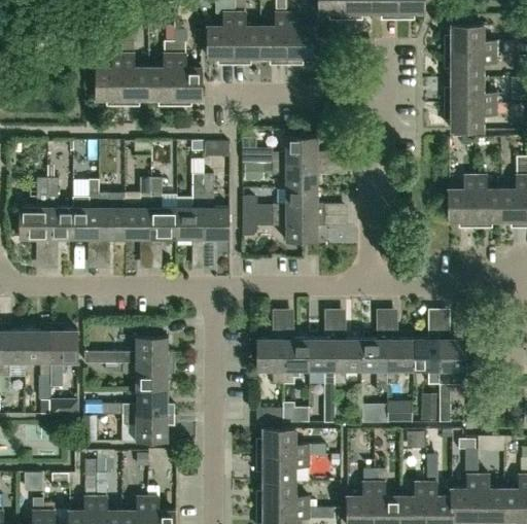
[(286,11),(286,0),(275,0),(276,11),(286,11)]
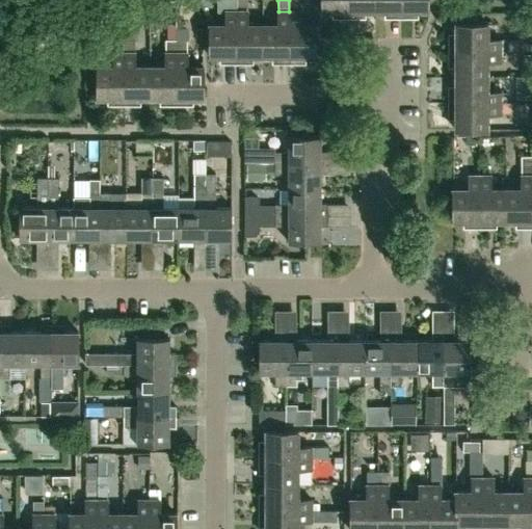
[(322,0),(322,14),(339,14),(339,21),(349,21),(349,0),(322,0)]
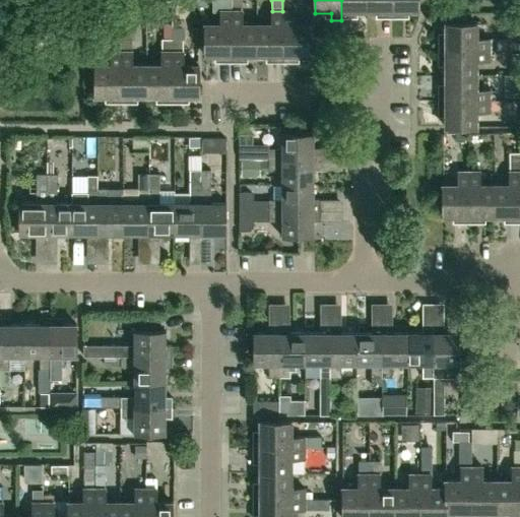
[(367,13),(367,0),(341,0),(341,20),(352,20),(351,13),(367,13)]
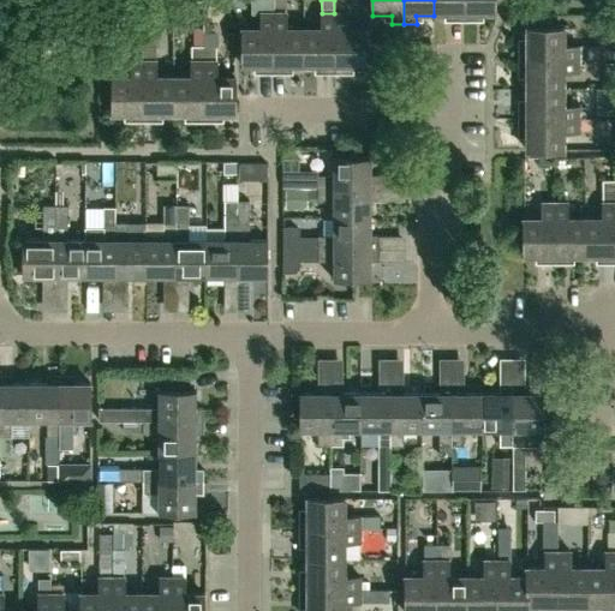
[(465,24),(464,0),(434,0),(434,16),(453,16),(453,24),(465,24)]
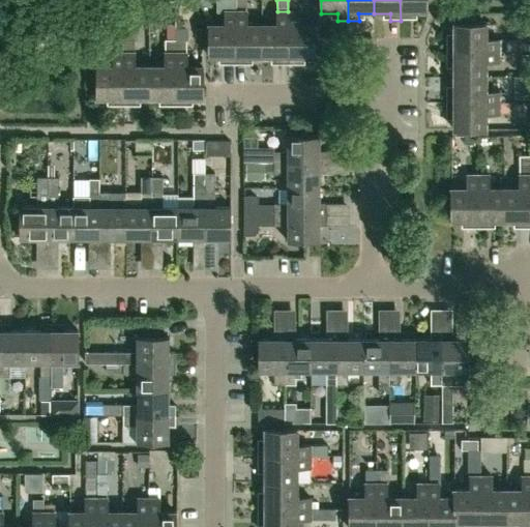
[(400,0),(401,21),(411,21),(411,13),(428,13),(427,0),(400,0)]
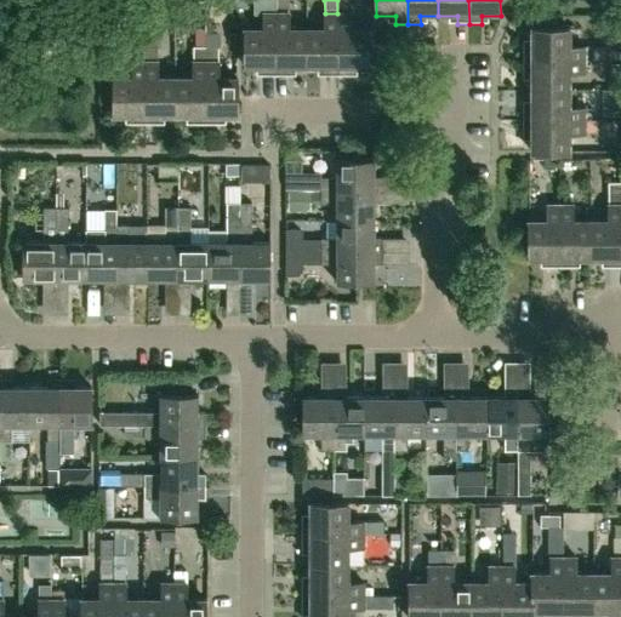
[(285,78),(285,7),(275,6),(277,17),(263,17),(263,32),(245,32),(245,70),(263,70),(263,78),(285,78)]
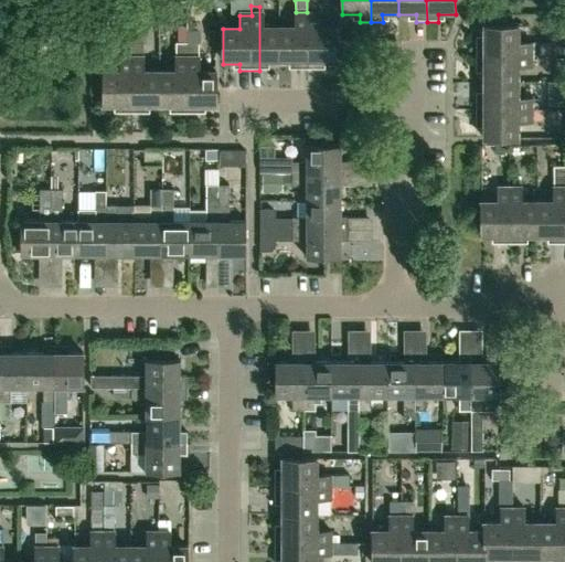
[(279,64),(279,29),(263,29),(263,16),(262,16),(260,7),(259,7),(259,71),(262,71),(263,64),(279,64)]
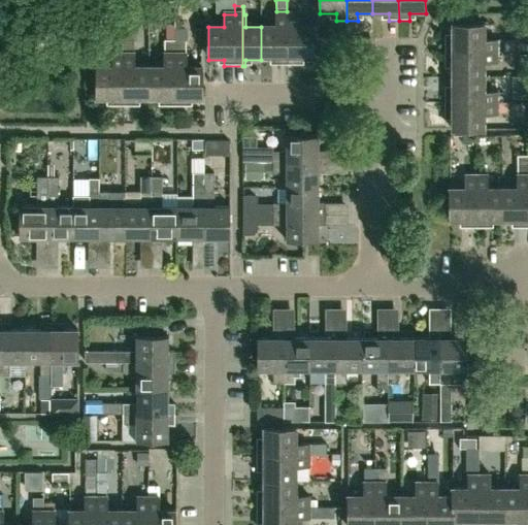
[(275,66),(278,66),(278,14),(275,14),(275,27),(261,27),(261,60),(275,60),(275,66)]
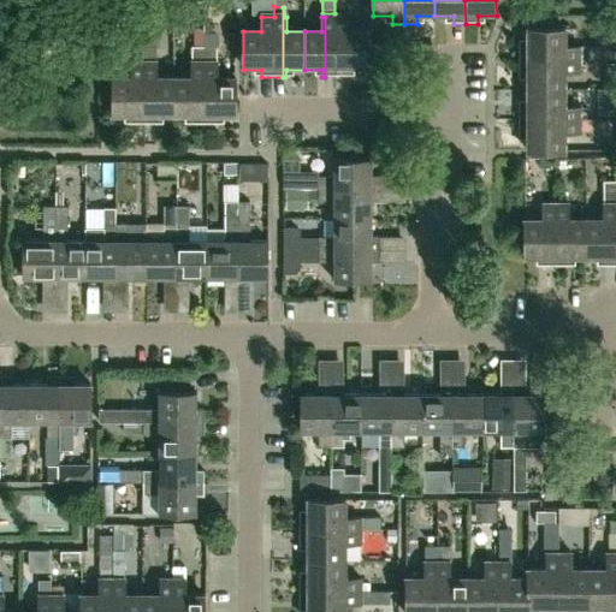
[(325,17),(325,77),(347,77),(347,70),(366,70),(366,31),(347,31),(347,17),(325,17)]
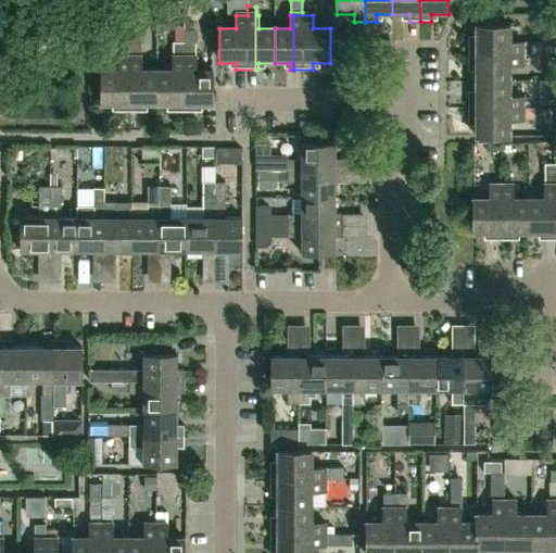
[(469,55),(525,55),(525,57),(543,57),(543,45),(510,45),(510,27),(477,27),(477,45),(469,45),(469,55)]
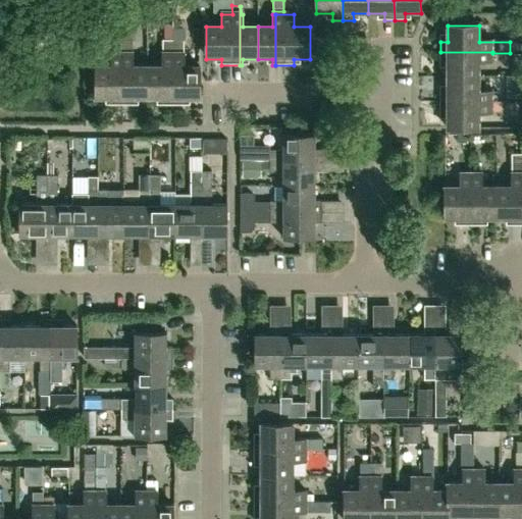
[(186,42),(185,31),(172,31),(172,42),(173,106),(184,106),(184,100),(200,100),(199,67),(184,67),(184,55),(183,42),(186,42)]
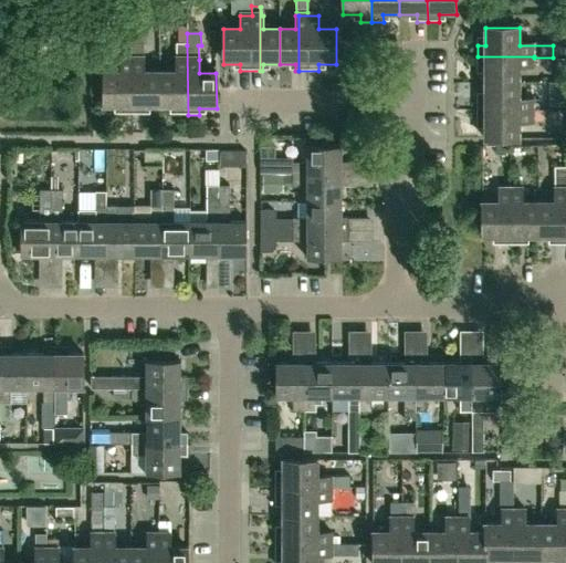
[(133,115),(132,45),(118,44),(119,59),(119,73),(104,73),(104,108),(119,108),(119,115),(133,115)]
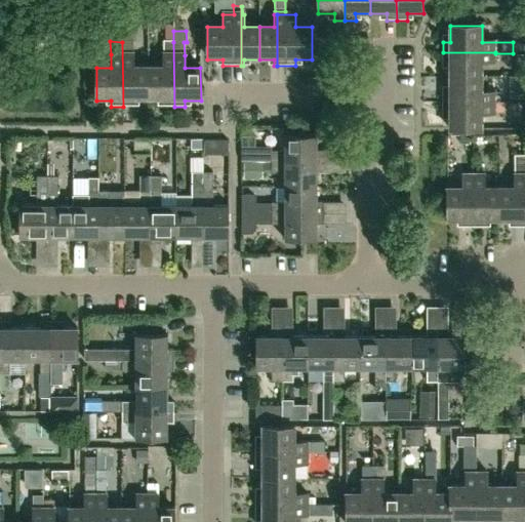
[(149,101),(149,68),(133,68),(132,42),(122,42),(123,107),(132,107),(132,101),(149,101)]
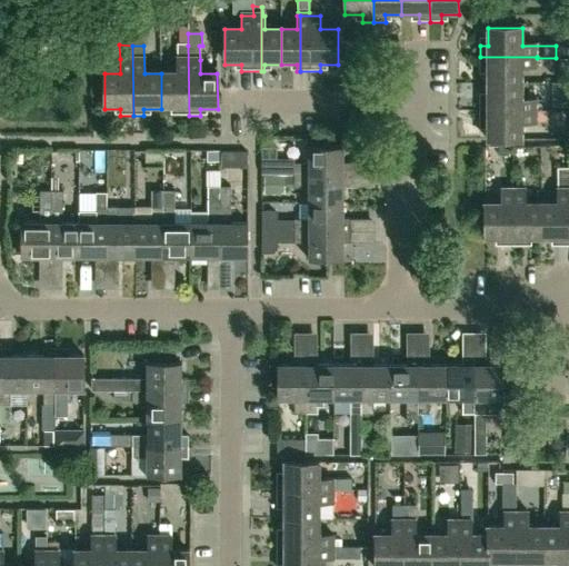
[(177,116),(189,116),(188,46),(177,46),(177,73),(161,73),(161,109),(177,109),(177,116)]
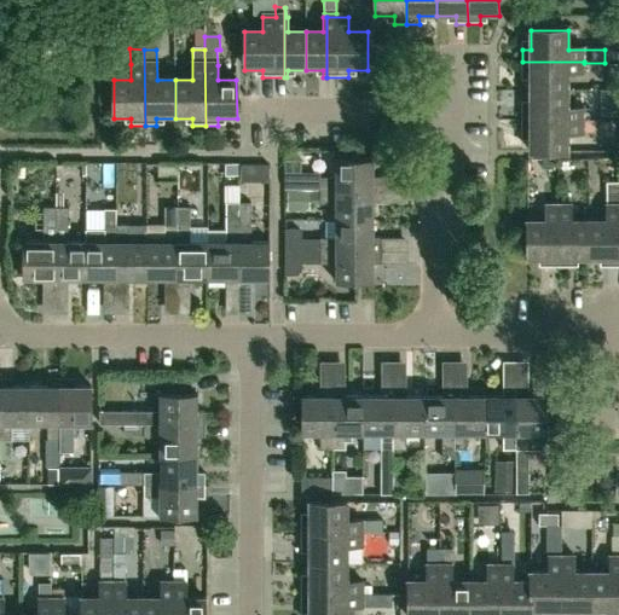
[(584,62),(522,62),(522,75),(531,75),(531,92),(570,92),(568,75),(584,75),(584,63),(584,62)]
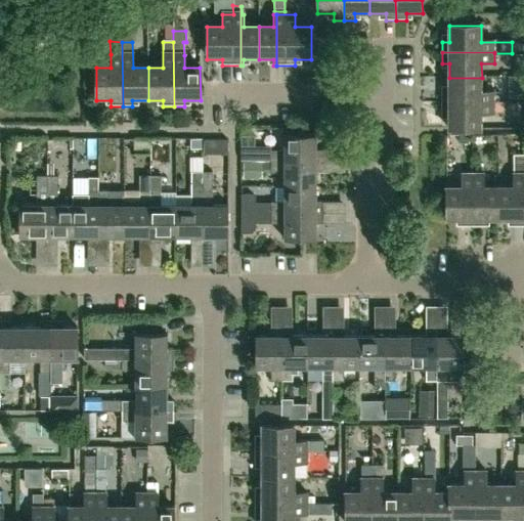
[(443,104),(495,103),(495,93),(482,93),(482,78),(449,78),(449,93),(443,93),(443,104)]
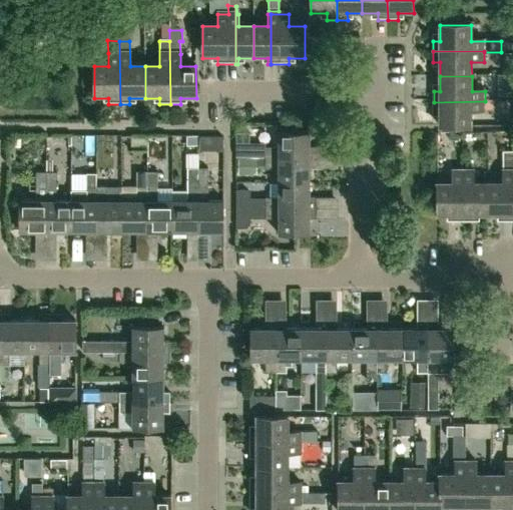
[(485,101),(434,102),(434,113),(441,113),(441,127),(472,127),(472,112),(485,112),(485,101)]
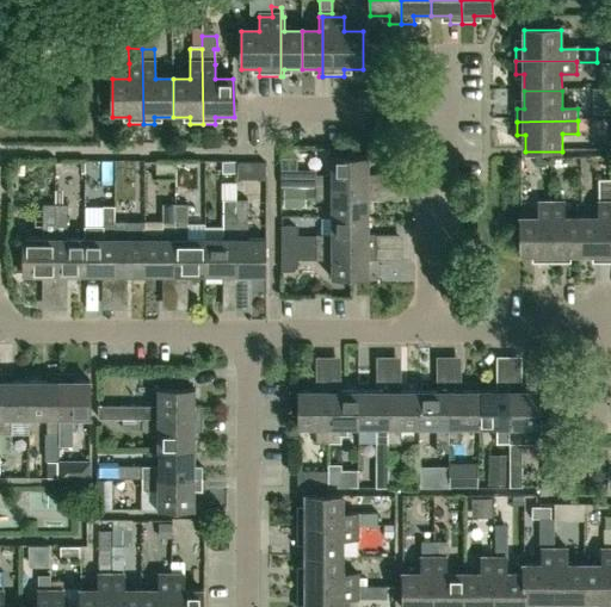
[(318,190),(377,190),(377,177),(370,177),(370,159),(333,159),(333,177),(318,177),(318,190)]
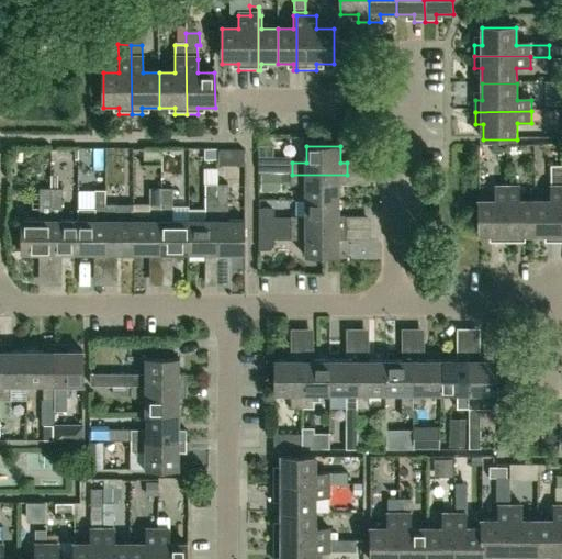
[(273,147),(258,147),(258,159),(273,159),(273,147)]
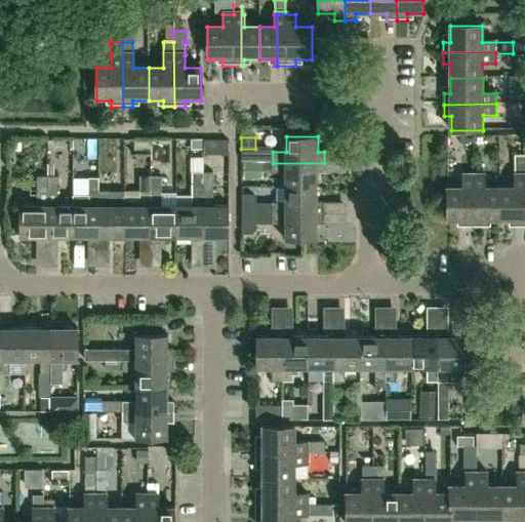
[(515,228),(524,227),(524,157),(514,157),(514,175),(515,175),(515,189),(499,189),(499,222),(515,222),(515,228)]
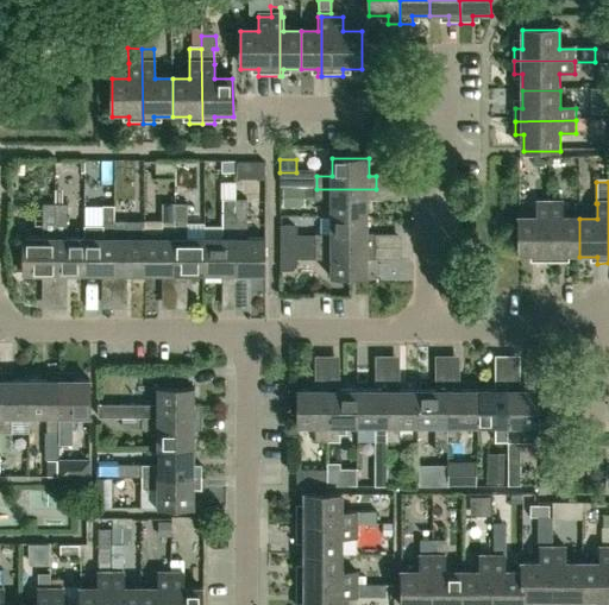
[(332,201),(332,219),(368,219),(368,201),(375,201),(376,189),(316,189),(316,191),(282,191),(282,210),(303,210),(303,200),(332,201)]
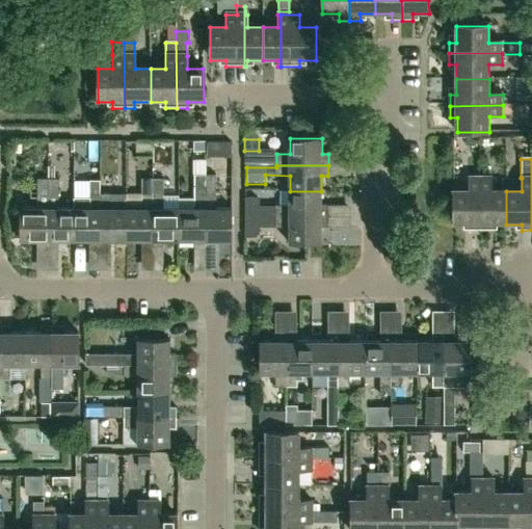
[(204,248),(216,248),(216,241),(232,242),(232,209),(216,209),(216,177),(205,178),(204,248)]
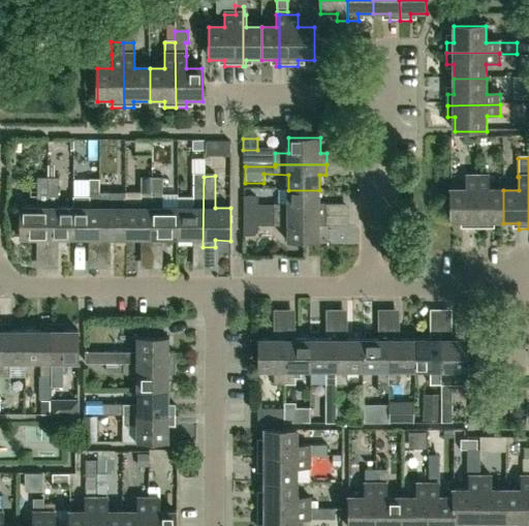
[(203,247),(204,177),(193,177),(193,208),(178,208),(178,240),(193,241),(193,247),(203,247)]
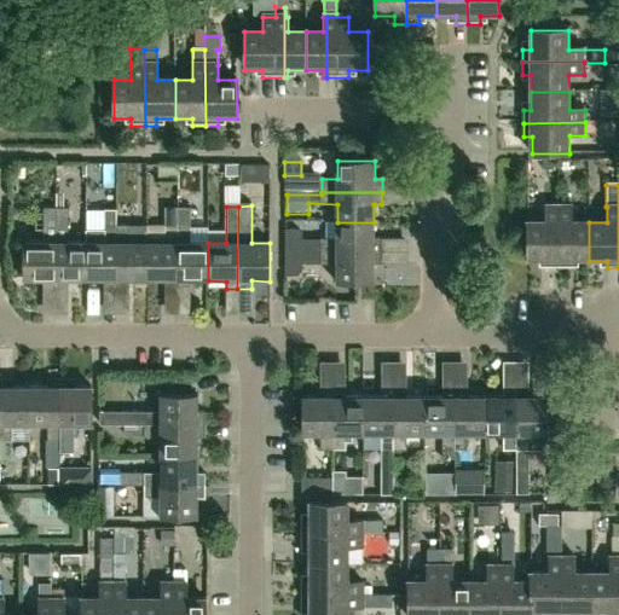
[(545,268),(559,268),(559,207),(545,207),(545,221),(527,222),(528,261),(545,261),(545,268)]
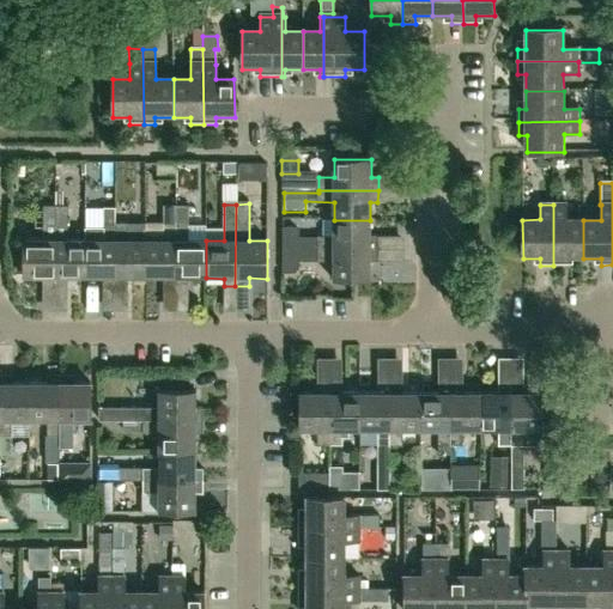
[(583,259),(583,220),(565,220),(565,205),(553,205),(553,266),(565,266),(565,259),(583,259)]
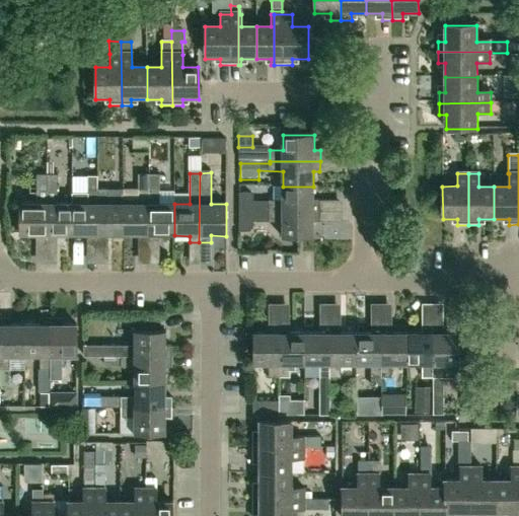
[(46,242),(47,176),(36,176),(36,204),(20,203),(19,235),(36,235),(35,241),(46,242)]
